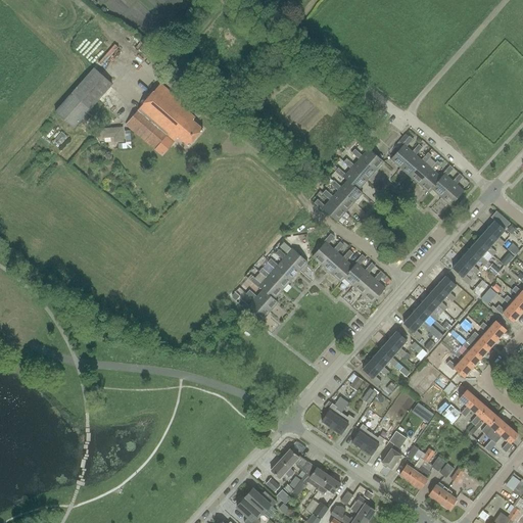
[(74,130),(113,85),(94,68),(54,112),(74,130)]
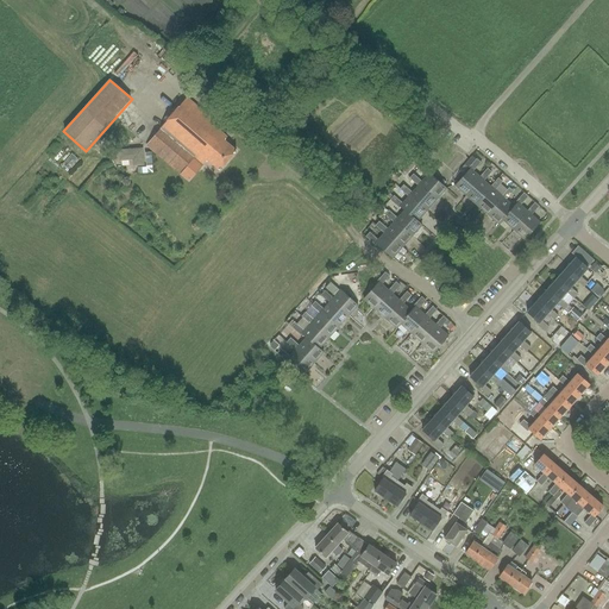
[(237,150),(225,140),(227,137),(219,130),(223,127),(188,96),(146,144),(181,174),(194,158),(203,165),(208,159),(220,169),(237,150)]
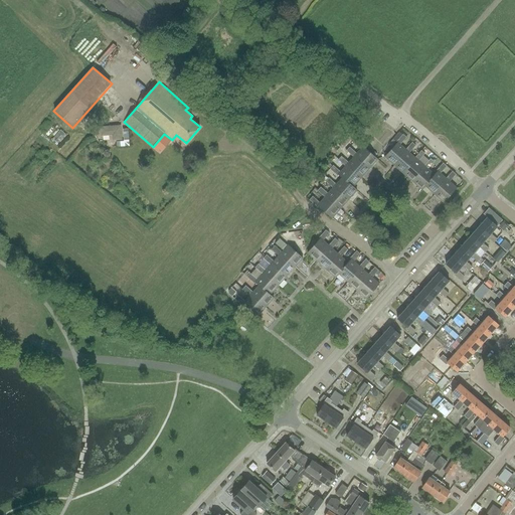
[(122,140),(121,126),(102,128),(102,136),(114,135),(114,141),(122,140)]
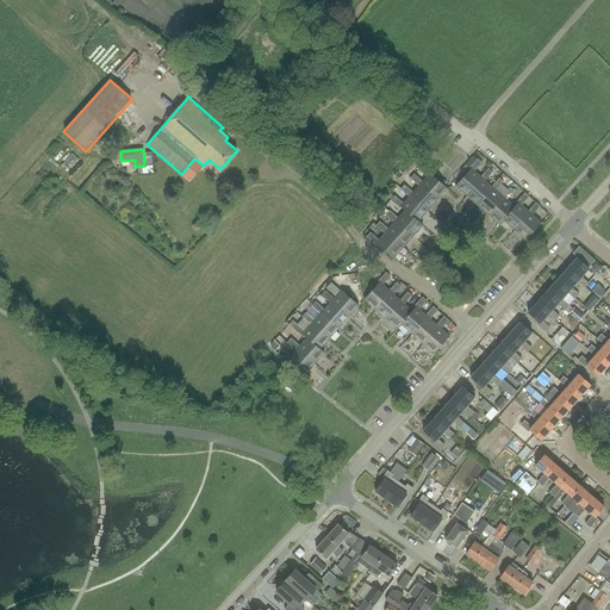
[(472,169),(456,186),(467,194),(483,178),(481,176),(474,170),(483,162),(478,159),(470,167),(472,169)]
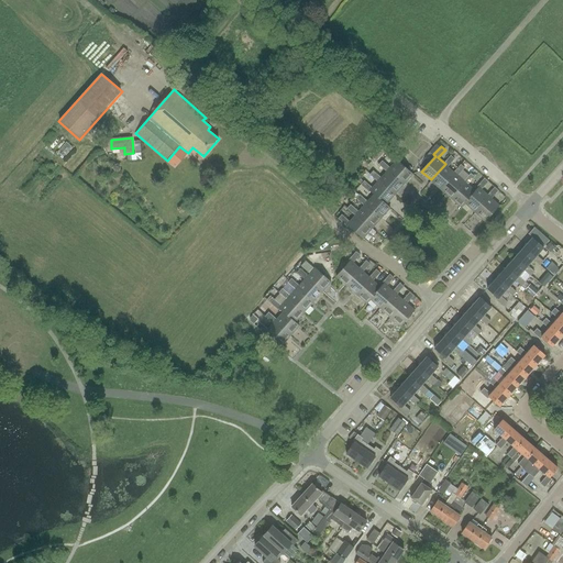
[(445,164),(431,179),(441,188),(455,173),(454,172),(448,166),(455,158),(451,155),(444,163),(445,164)]
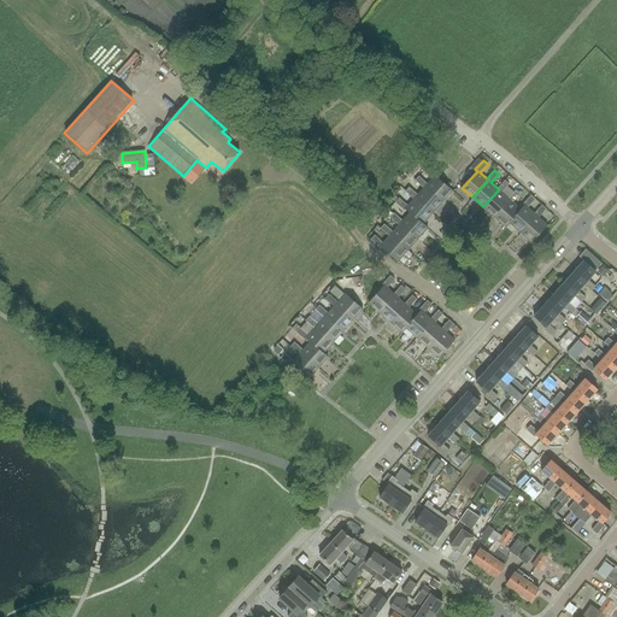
[(419,175),(416,180),(424,187),(425,186),(442,201),(453,191),(435,175),(428,183),(419,175)]
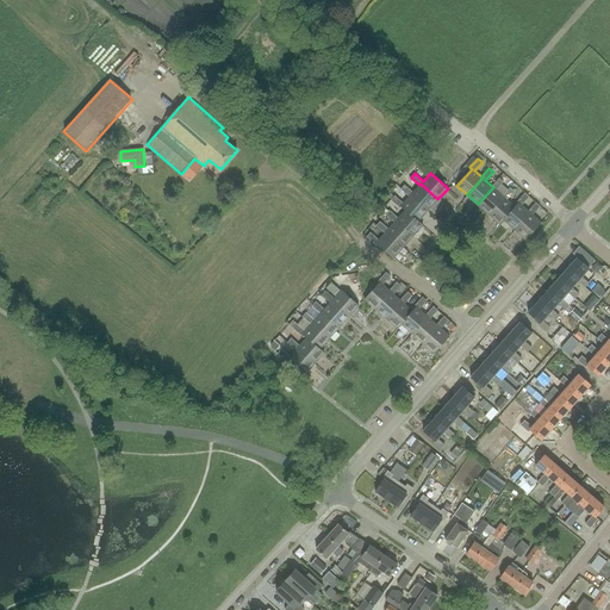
[(493,187),(478,204),(489,215),(504,198),(503,197),(496,191),(504,181),(499,178),(492,186),(493,187)]
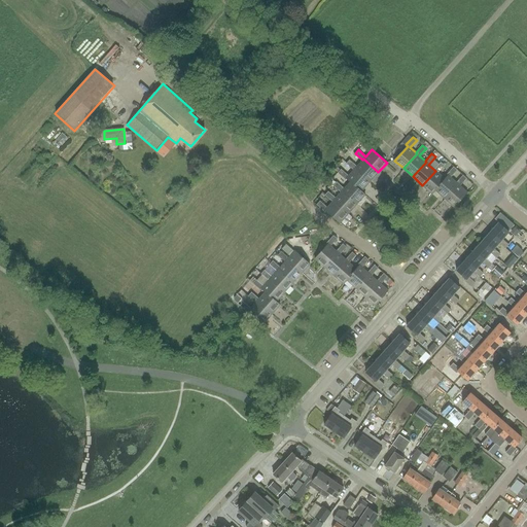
[(350,159),(347,163),(354,169),(355,168),(370,181),(378,172),(363,159),(362,160),(357,166),(350,159)]
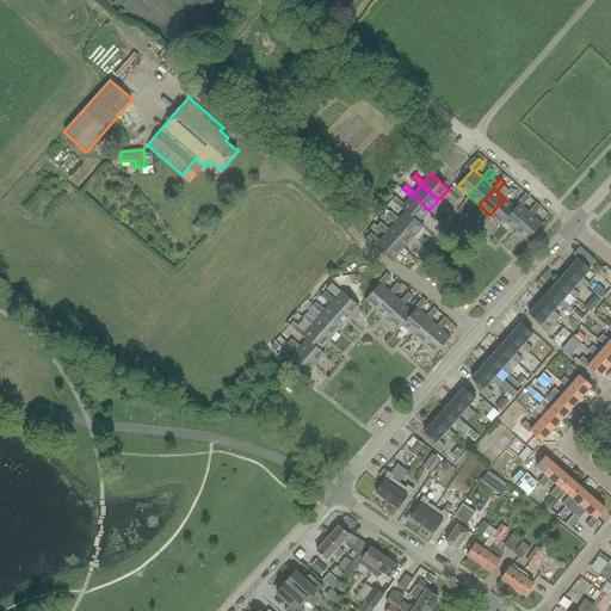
[(511,189),(504,197),(505,198),(489,215),(501,224),(505,221),(505,220),(516,208),(516,207),(507,201),(516,192),(511,189)]
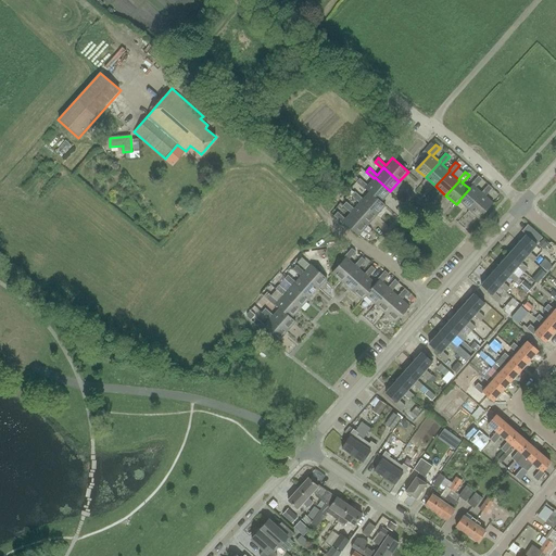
[(469,189),(459,200),(459,201),(468,209),(482,192),(481,192),(476,187),(482,179),(478,175),(471,184),(472,185),(469,188),(469,189)]
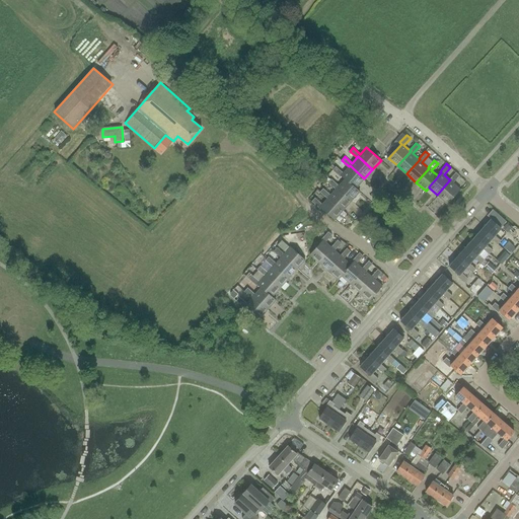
[(337,166),(332,169),(341,176),(342,175),(345,178),(346,178),(356,188),(357,188),(364,178),(350,165),(349,166),(344,172),(337,166)]
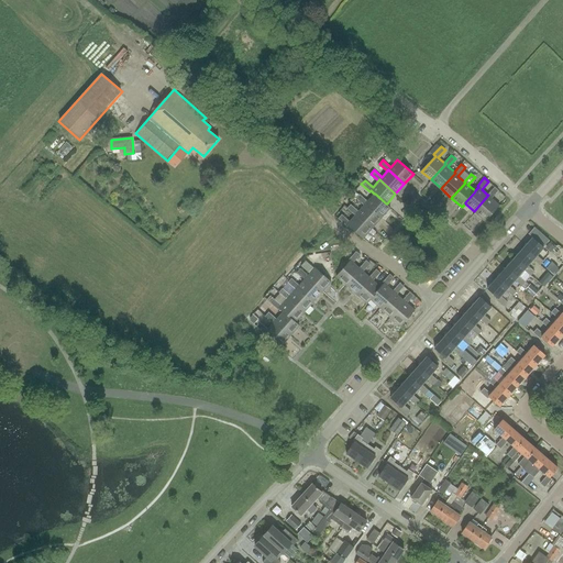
[(488,195),(474,211),(486,221),(500,206),(492,198),(499,190),(495,187),(487,195),(488,195)]
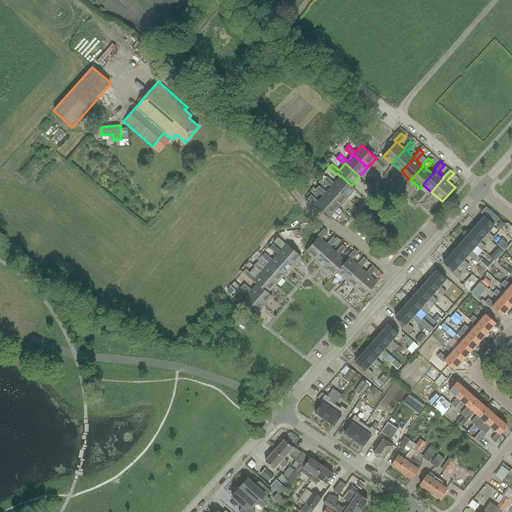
[(327,176),(324,180),(331,186),(332,185),(347,198),(356,188),(352,185),(351,185),(341,176),(340,176),(334,183),(327,176)]
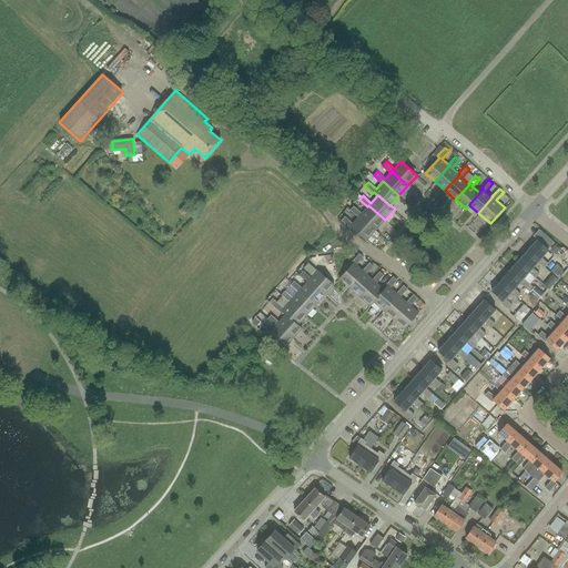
[(354,205),(351,210),(358,217),(359,216),(376,231),(385,220),(368,205),(367,206),(362,213),(354,205)]
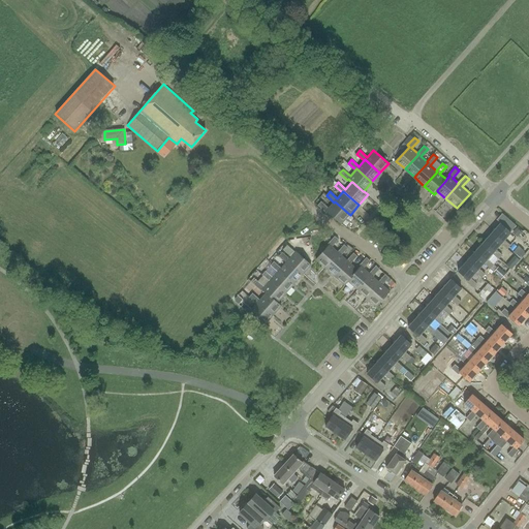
[(321,201),(318,205),(327,212),(328,211),(342,224),(350,215),(335,201),(334,203),(329,208),(321,201)]
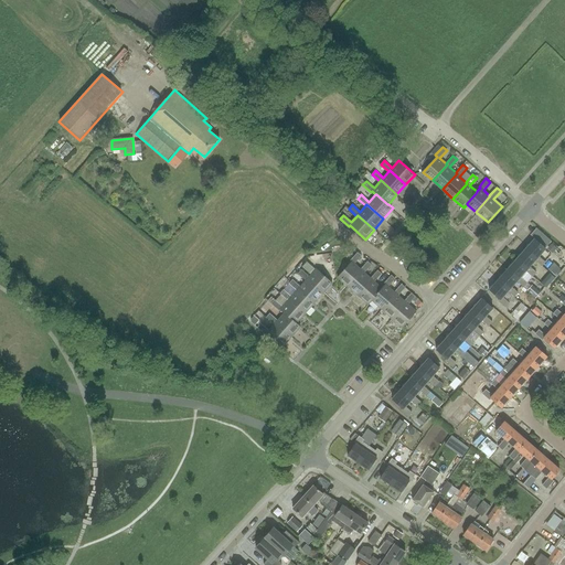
[(535,238),(525,248),(537,258),(535,260),(542,266),(545,262),(540,256),(546,248),(535,238)]
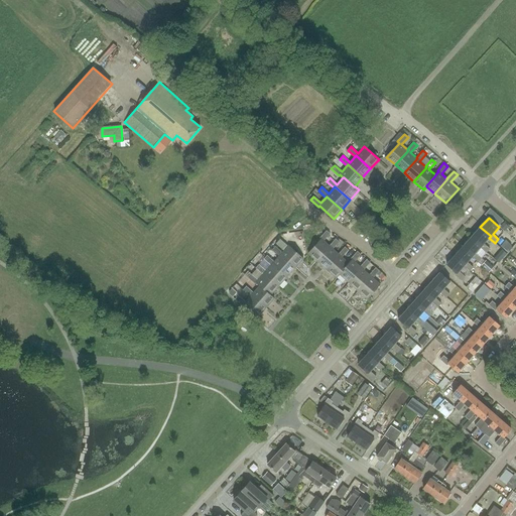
[(480,227),(472,236),(483,245),(481,247),(487,252),(490,249),(484,244),(489,238),(491,236),(480,227)]
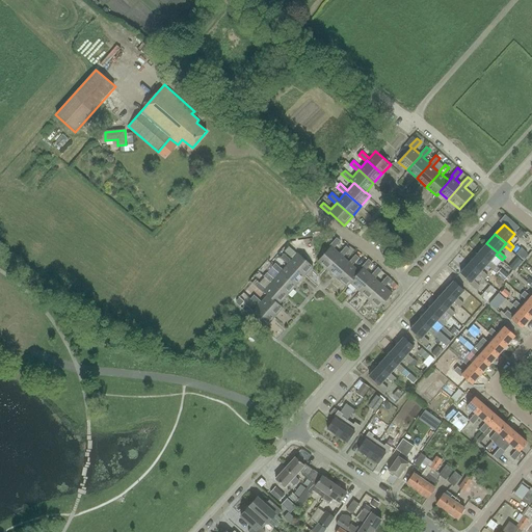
[(333,246),(319,261),(328,269),(341,254),(335,248),(341,241),(338,237),(330,244),(333,246)]
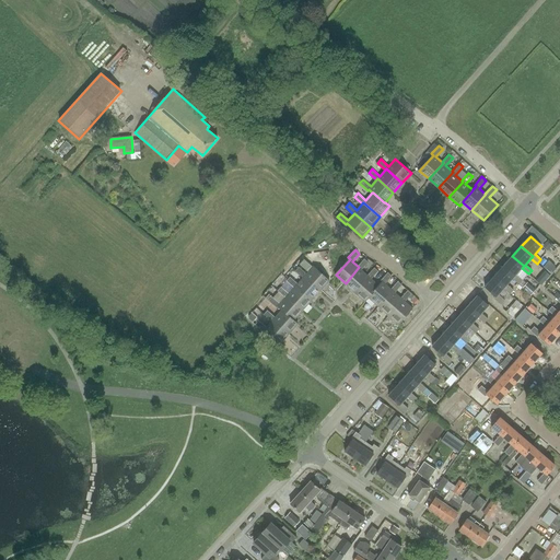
[(512,256),(503,267),(514,277),(513,278),(520,283),(523,280),(516,275),(522,268),(524,266),(512,256)]
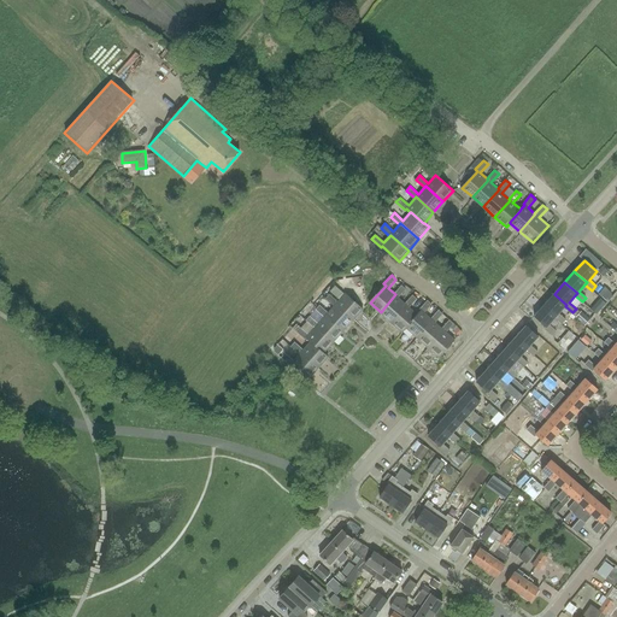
[(395,294),(381,312),(392,322),(407,305),(406,304),(399,298),(407,288),(403,285),(395,294)]
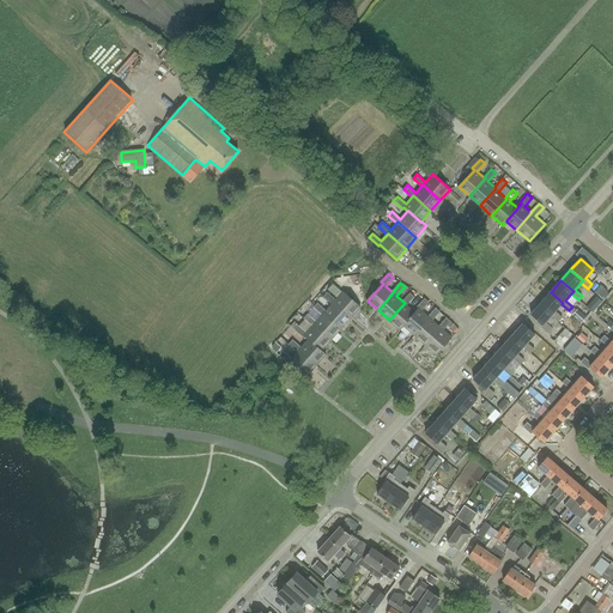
[(323,297),(332,304),(333,303),(351,319),(362,308),(344,291),(335,301),(327,292),(323,297)]
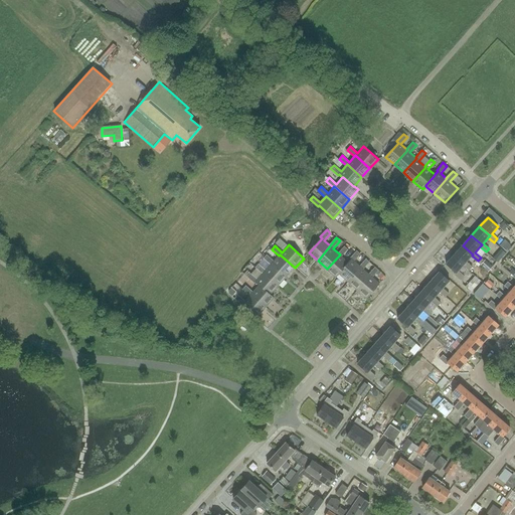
[(340,254),(327,269),(337,278),(340,274),(349,263),(342,256),(349,249),(345,245),(339,253),(340,254)]
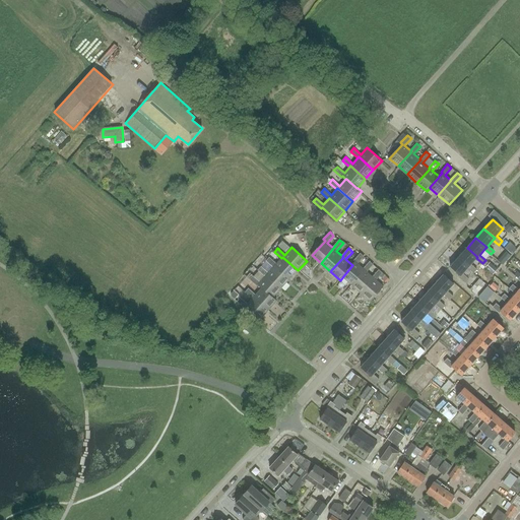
[(471,264),(476,258),(477,257),(467,248),(459,257),(469,266),(468,267),(474,272),(477,269),(471,264)]
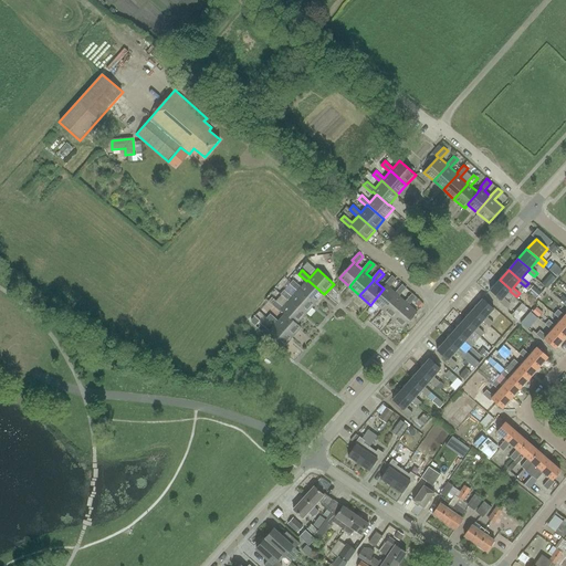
[(384,289),(374,301),(383,308),(397,293),(396,292),(390,286),(397,279),(392,275),(385,284),(387,285),(384,289)]
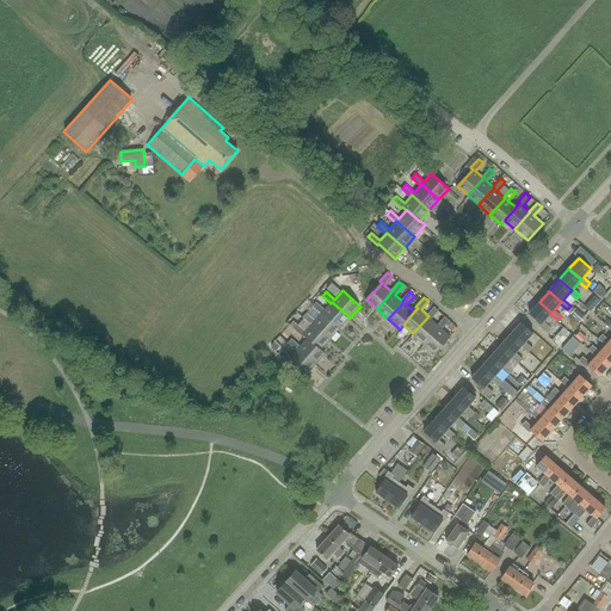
[(316,302),(313,307),(321,315),(322,313),(340,328),(350,318),(332,302),(331,303),(325,310),(316,302)]
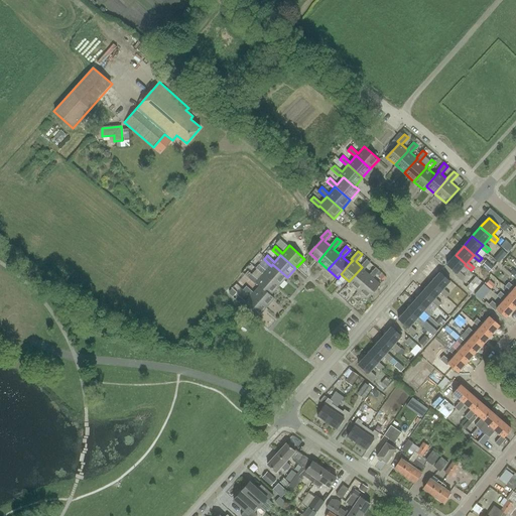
[(456,255),(447,264),(457,273),(456,274),(463,280),(466,276),(459,271),(465,265),(466,264),(456,255)]
